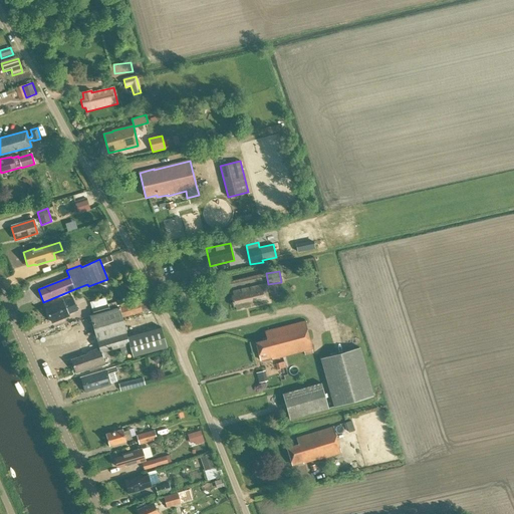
[(236,309),(268,301),(264,285),(233,292),(234,296),(231,297),(233,305),(236,305),(236,309)]
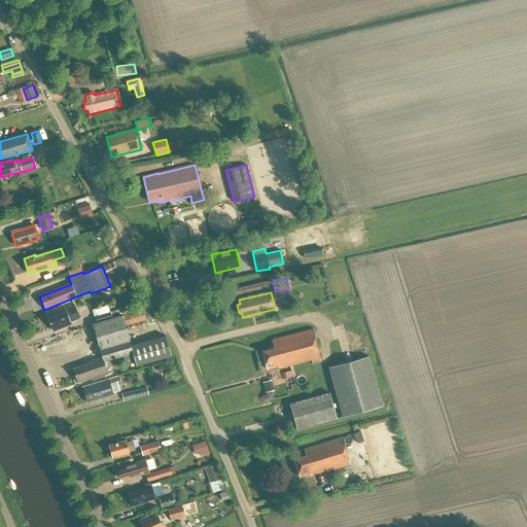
[(65,310),(64,308),(46,315),(54,331),(71,324),(70,322),(79,318),(74,306),(65,310)]
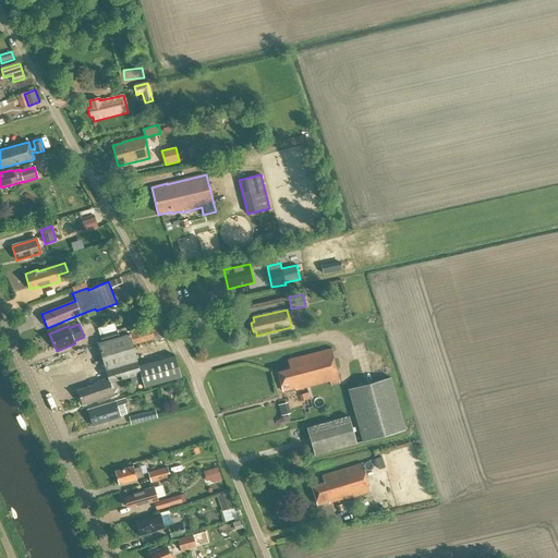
[(155,341),(166,338),(162,325),(97,343),(108,378),(94,384),(94,385),(77,391),(83,405),(97,400),(98,402),(108,399),(108,397),(113,395),(110,384),(130,377),(132,386),(143,384),(144,388),(181,377),(174,356),(138,366),(136,361),(137,361),(133,346),(154,339),(155,341)]
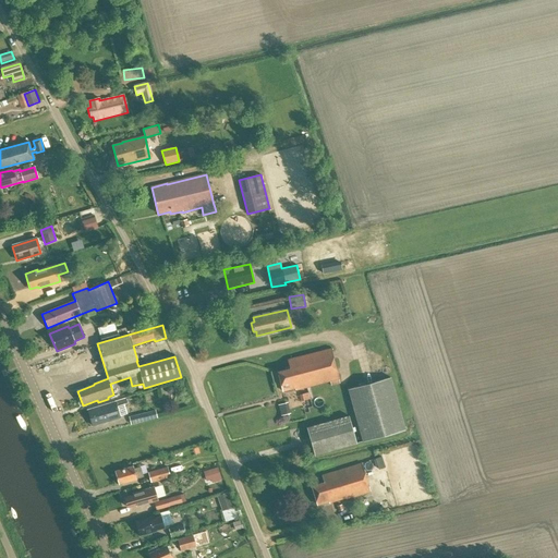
[(330,386),(340,384),(330,349),(288,361),(290,370),(278,373),(282,391),(294,388),(295,391),(329,381),(330,386)]
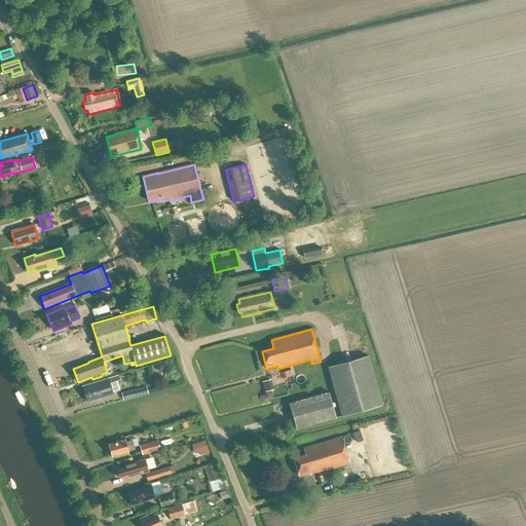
[(341,416),(381,405),(368,355),(328,367),(341,416)]
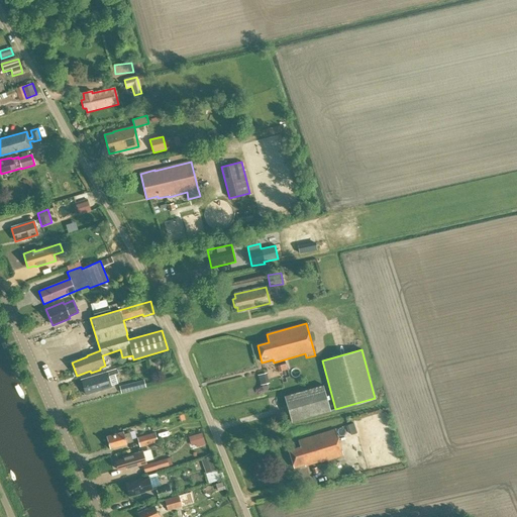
[(118,374),(117,370),(81,381),(85,395),(111,387),(108,377),(118,374)]
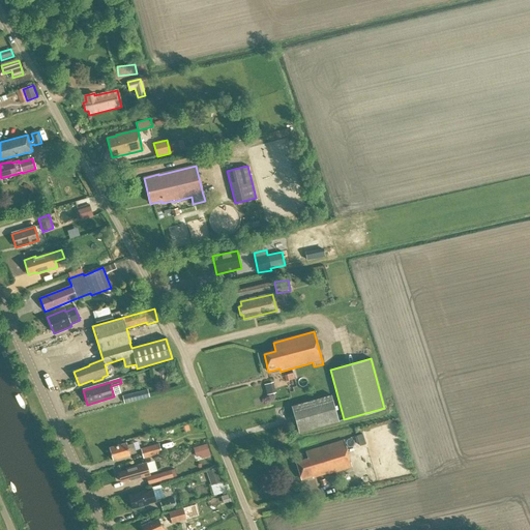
[(264,385),(267,395),(275,393),(273,383),(264,385)]
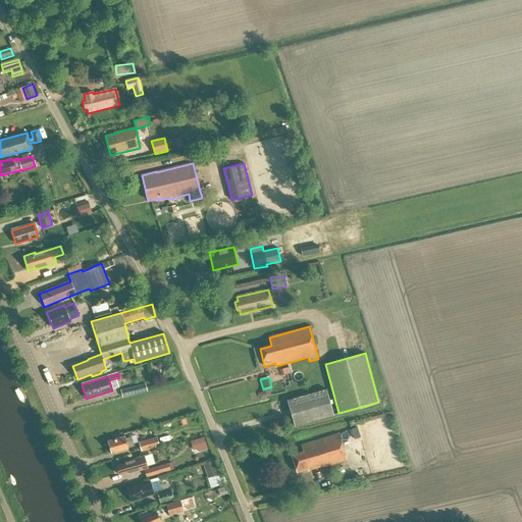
[(120,389),(122,398),(135,395),(147,392),(145,384),(133,387),(120,389)]
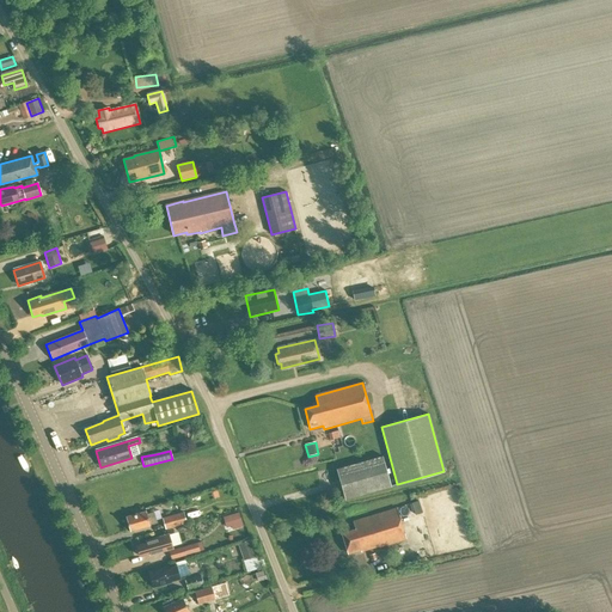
[(383,456),(336,469),(346,501),(391,488),(383,456)]
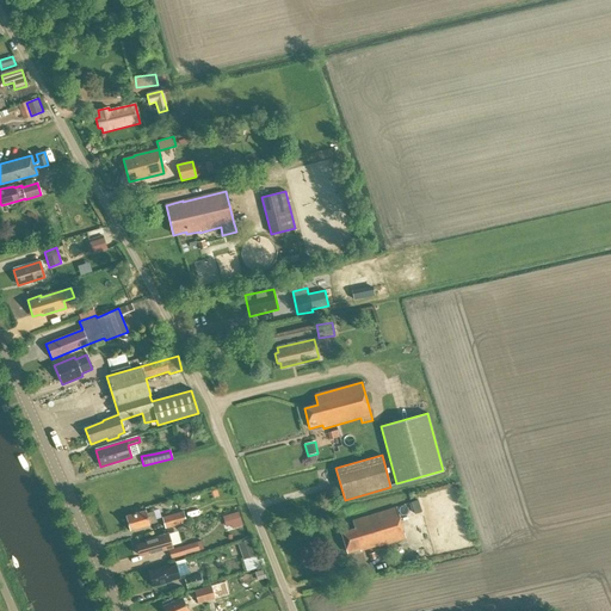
[(378,547),(406,538),(396,508),(352,522),(355,529),(341,534),(347,553),(360,549),(360,551),(378,545),(378,547)]
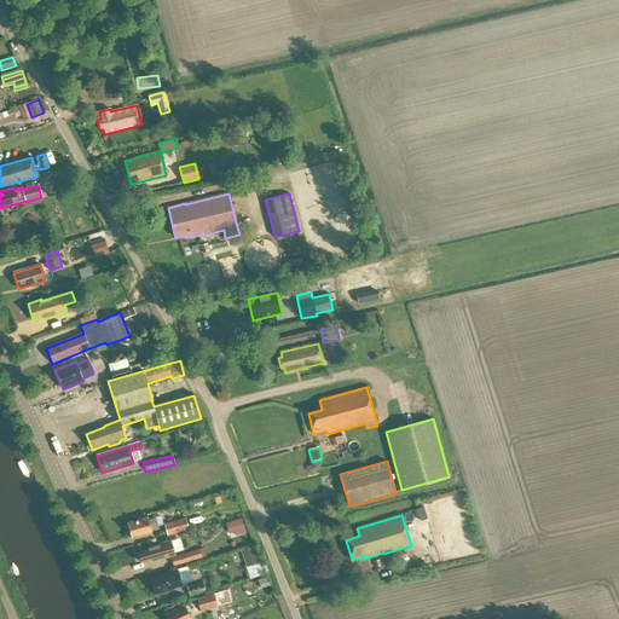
[(148,521),(148,518),(127,524),(132,538),(151,532),(151,531),(158,528),(155,519),(148,521)]
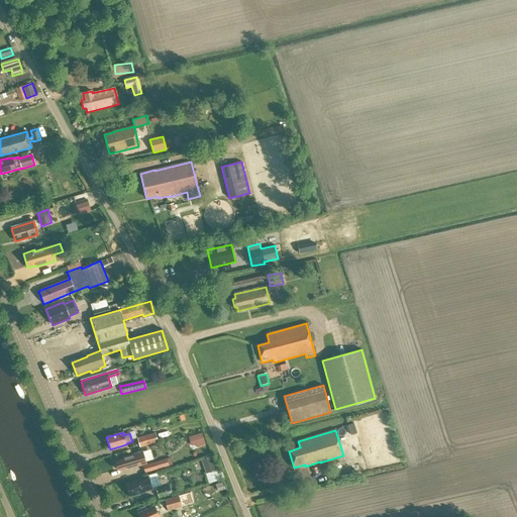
[(154,433),(137,438),(140,447),(158,442),(154,433)]
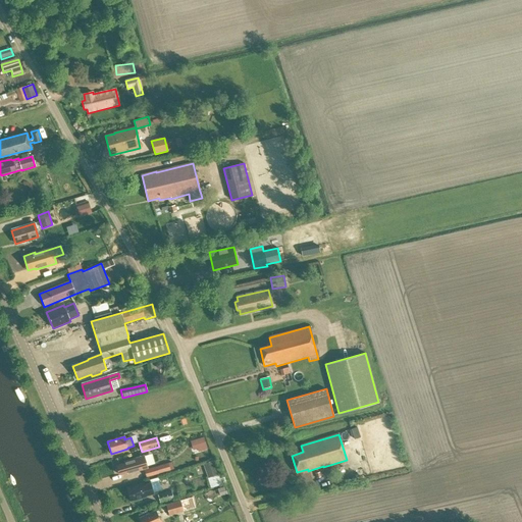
[(139,468),(147,466),(144,457),(136,459),(136,458),(123,462),(124,464),(116,466),(119,475),(131,471),(131,473),(140,470),(139,468)]
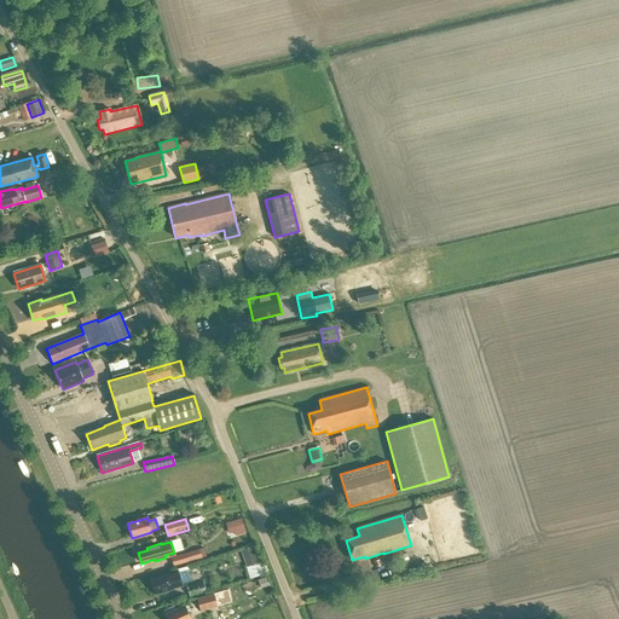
[(264,574),(254,545),(241,550),(250,579),(264,574)]
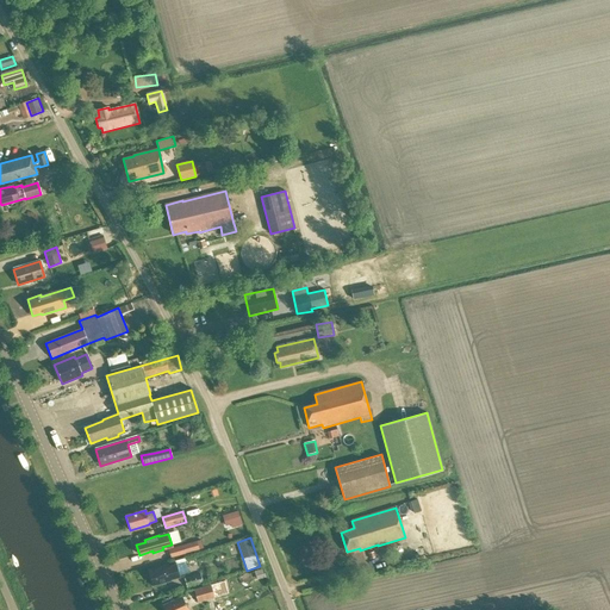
[(186,554),(184,547),(184,546),(168,549),(170,558),(186,554)]
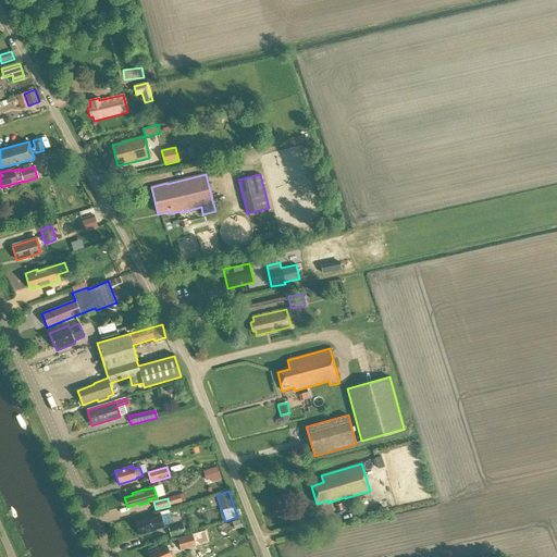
[(155,528),(163,525),(160,515),(151,517),(135,521),(139,534),(155,530),(155,528)]
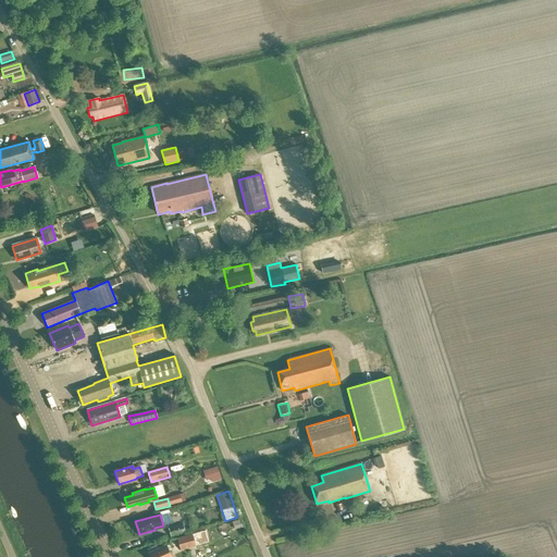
[(183,524),(169,529),(171,536),(185,532),(183,524)]
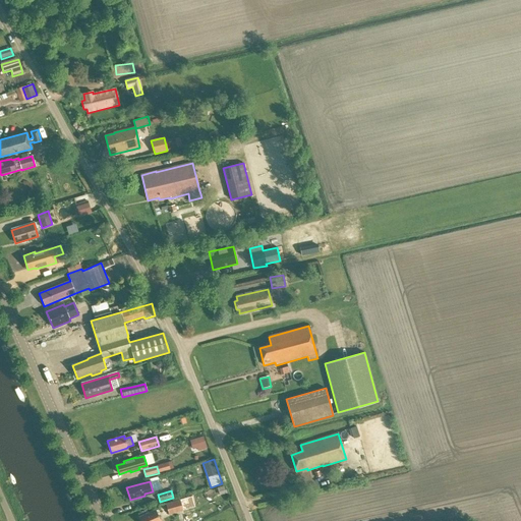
[(180,500),(166,505),(169,515),(184,511),(180,500)]
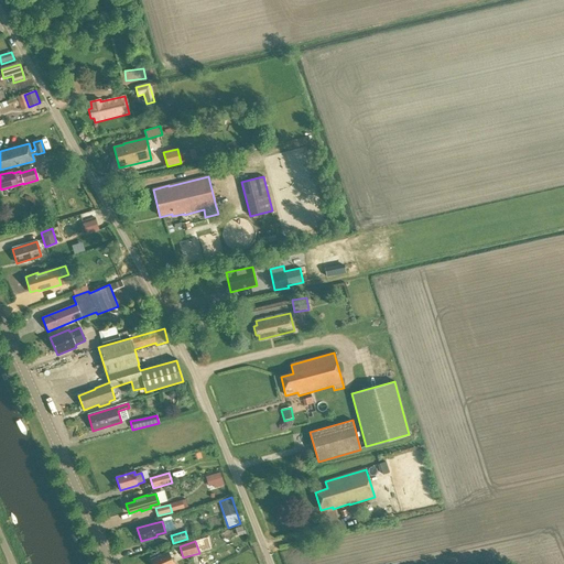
[(173,563),(169,552),(150,560),(152,563),(173,563)]
